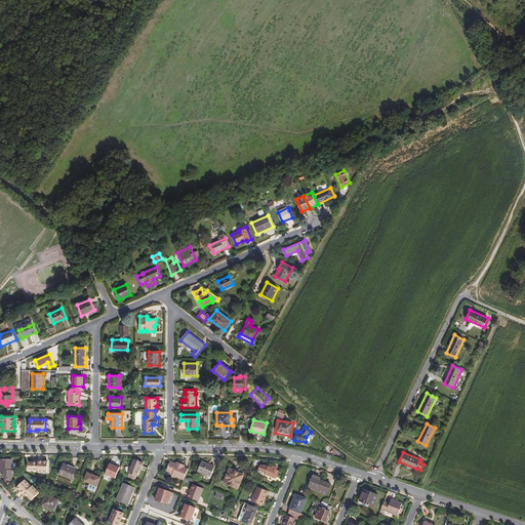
[(12,463),(12,459),(0,458),(0,472),(4,472),(3,480),(12,481),(12,475),(12,463)]
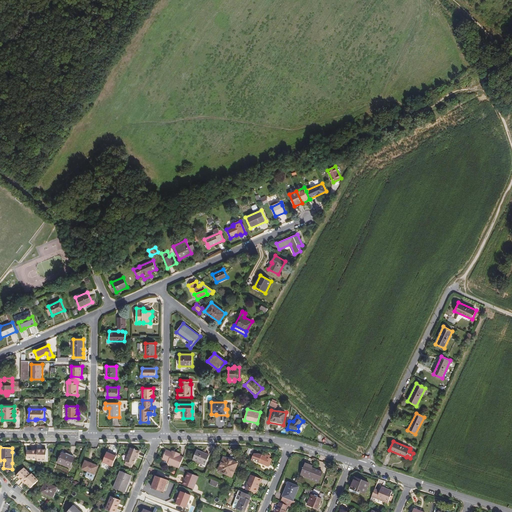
[(134,464),(137,458),(138,458),(141,452),(132,448),(126,461),(127,461),(125,464),(132,467),(133,464),(134,464)]
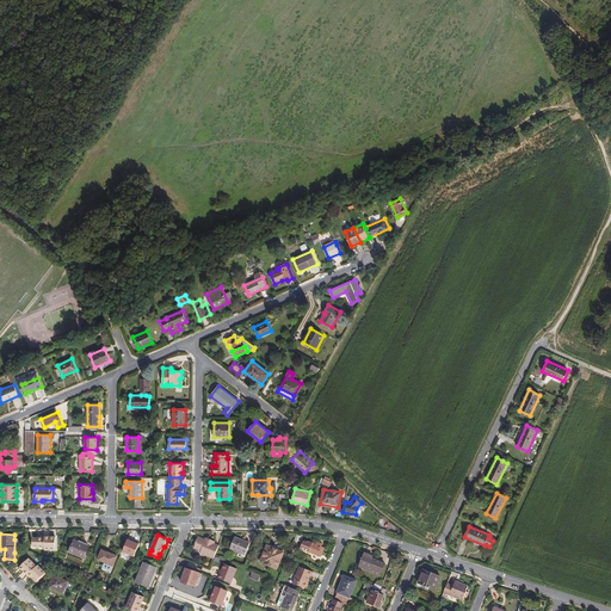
[(44,548),(44,538),(43,538),(43,537),(38,537),(37,538),(32,538),(32,547),(44,548)]
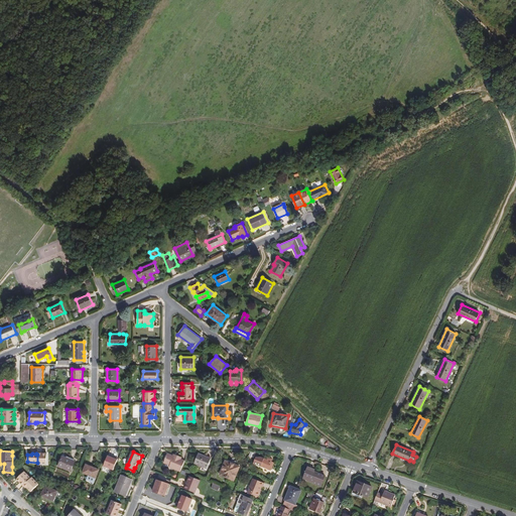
[(47,464),(47,455),(42,455),(42,454),(37,454),(37,455),(37,463),(37,464),(47,464)]
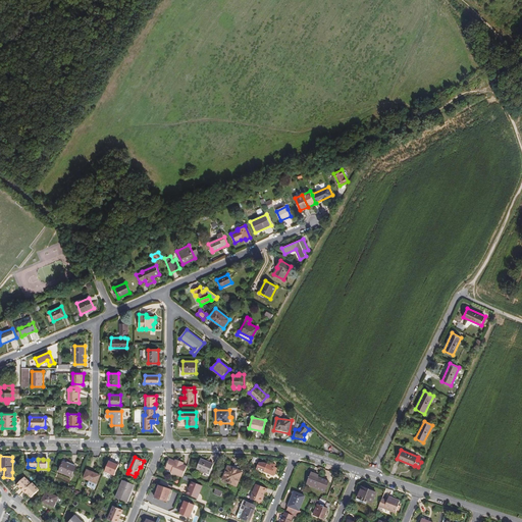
[(209,474),(214,464),(213,464),(209,463),(201,459),(197,469),(209,474)]
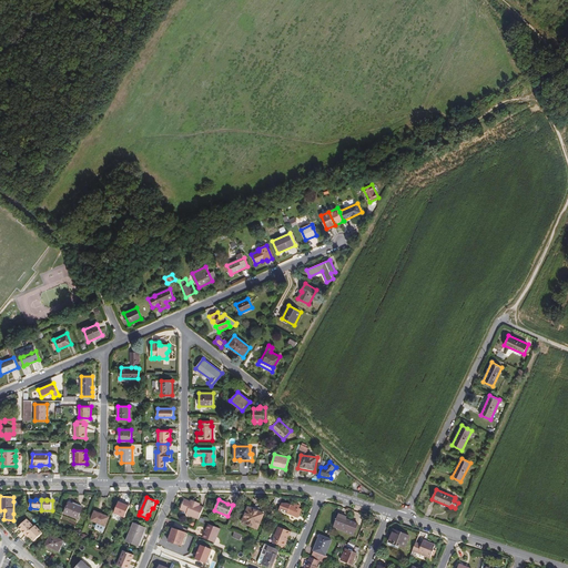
[(200,517),(204,507),(200,506),(201,504),(193,500),(192,503),(191,503),(184,500),(181,510),(186,513),(186,515),(199,519),(200,517)]
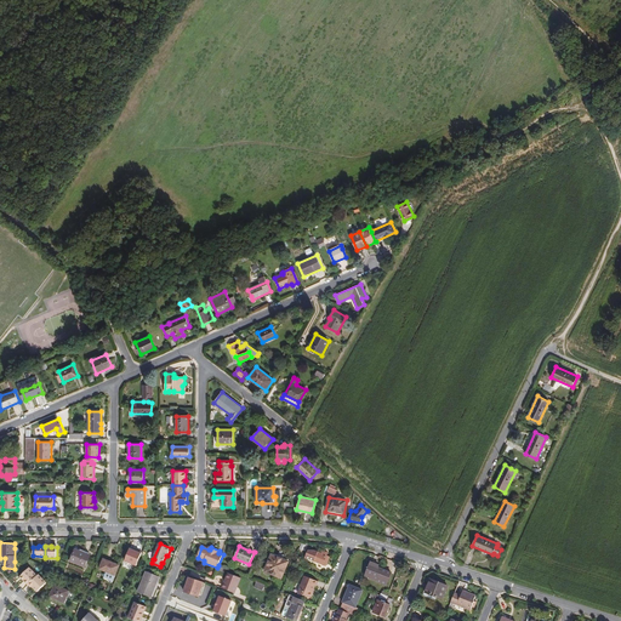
[(142,553),(130,548),(125,560),(136,565),(142,553)]
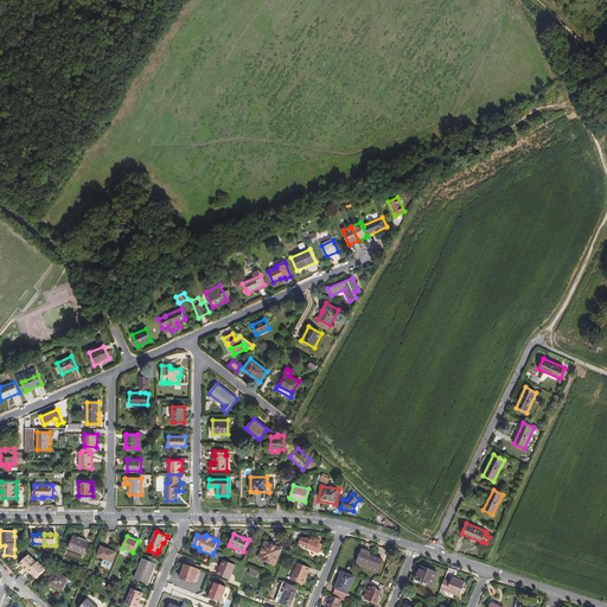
[(83,554),(88,543),(87,543),(87,541),(78,537),(77,540),(74,537),(69,548),(83,554)]
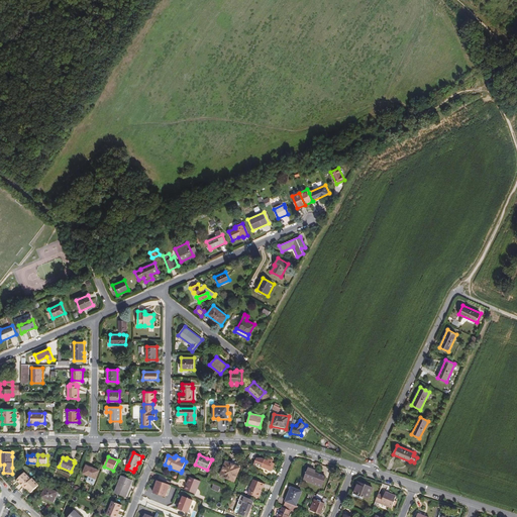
[(272,472),(275,463),(273,462),(274,460),(269,458),(268,460),(262,458),(256,458),(254,464),(272,472)]
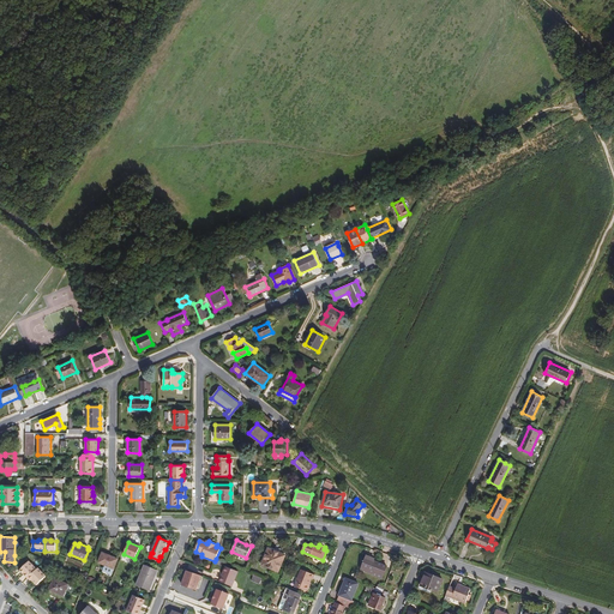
[(262,566),(269,548),(286,555),(287,553),(281,552),(282,549),(277,548),(277,549),(268,546),(260,565),(262,566)]
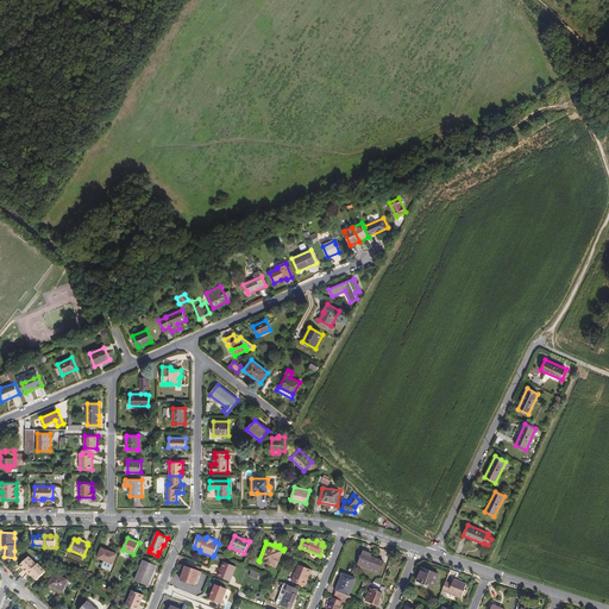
[(277,567),(283,551),(267,544),(259,562),(277,567)]
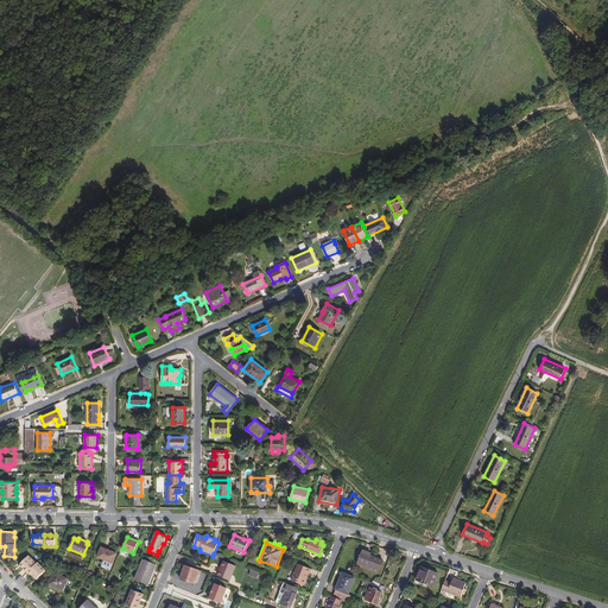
[(111,569),(116,553),(101,548),(97,557),(105,561),(102,565),(111,569)]
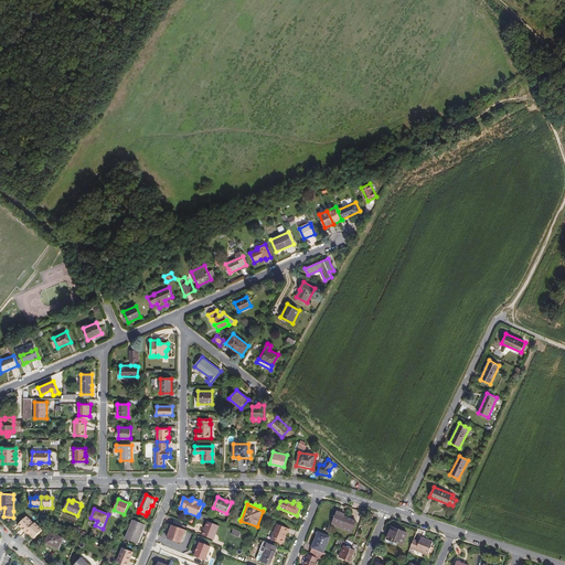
[(351,532),(355,521),(348,518),(344,516),(344,514),(342,513),(337,511),(337,513),(332,524),(343,529),(351,532)]
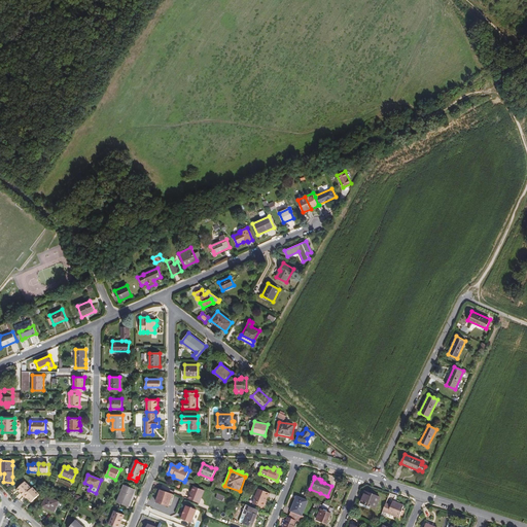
[(24,496),(32,489),(25,482),(18,488),(22,492),(21,493),(24,496)]
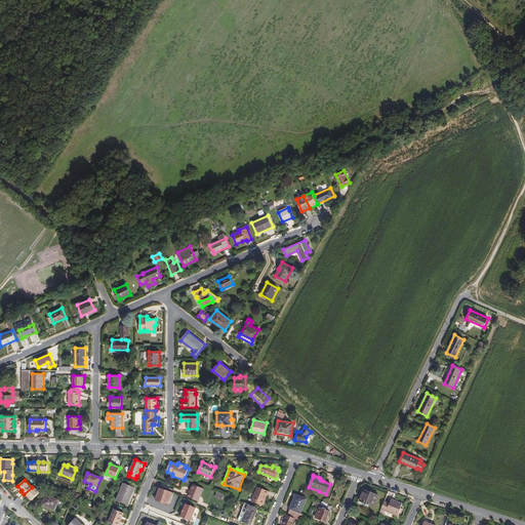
[(128,506),(135,488),(124,483),(117,500),(128,506)]
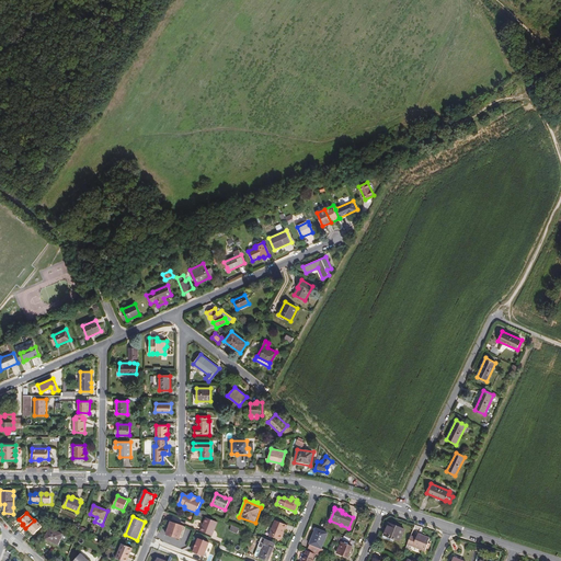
[(213,536),(218,522),(207,518),(204,527),(202,527),(202,530),(202,531),(213,536)]
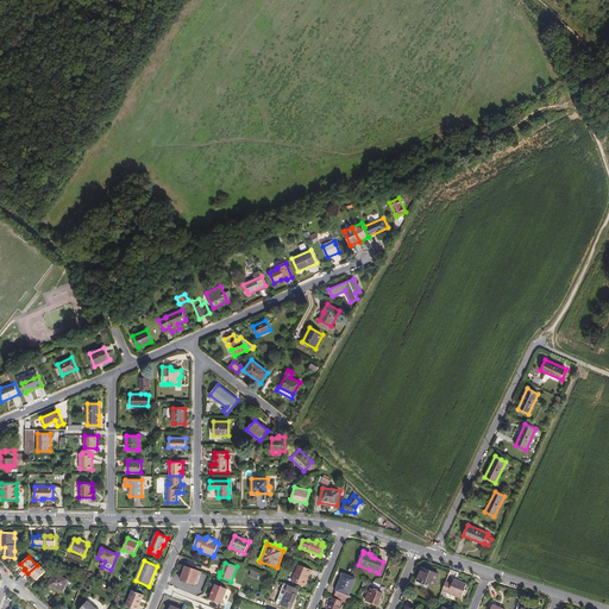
[(38,579),(45,571),(37,564),(37,565),(27,573),(30,576),(32,576),(33,575),(38,579)]
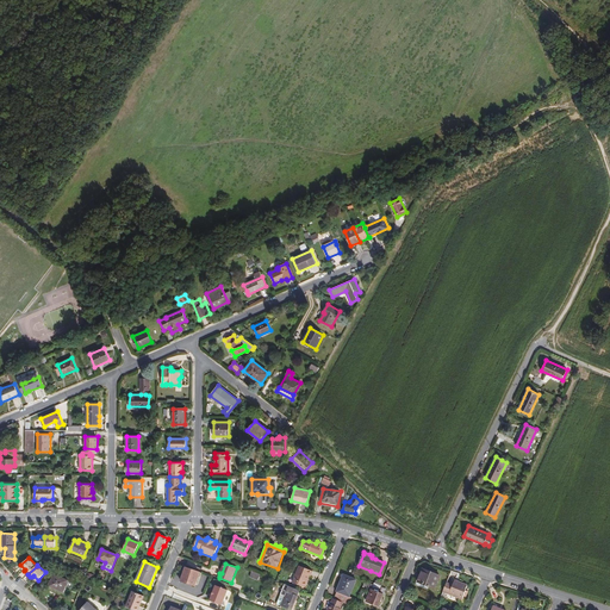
[(305,587),(310,576),(311,576),(312,571),(299,566),(292,583),(299,585),(304,587),(305,587)]
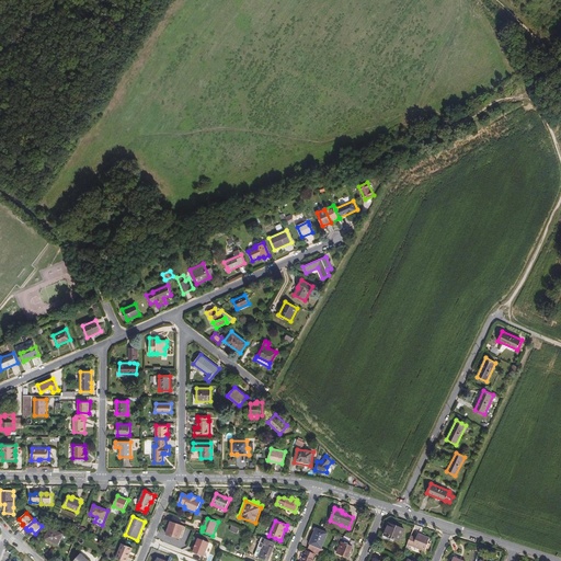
[(182,531),(184,526),(171,522),(167,533),(174,535),(174,537),(180,539),(182,531)]
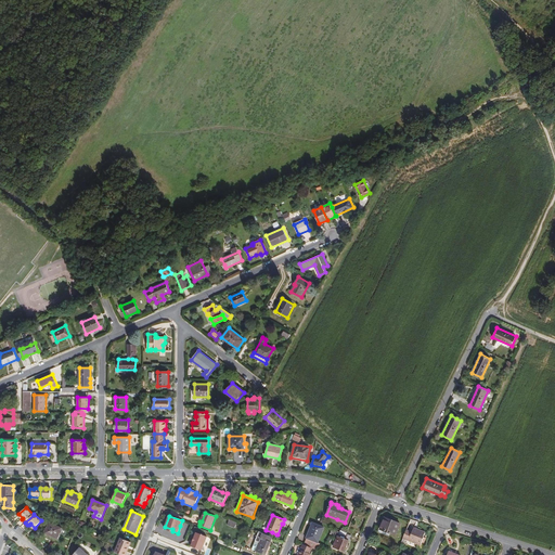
[(396,537),(401,524),(388,518),(387,521),(385,520),(384,524),(381,530),(390,534),(396,537)]
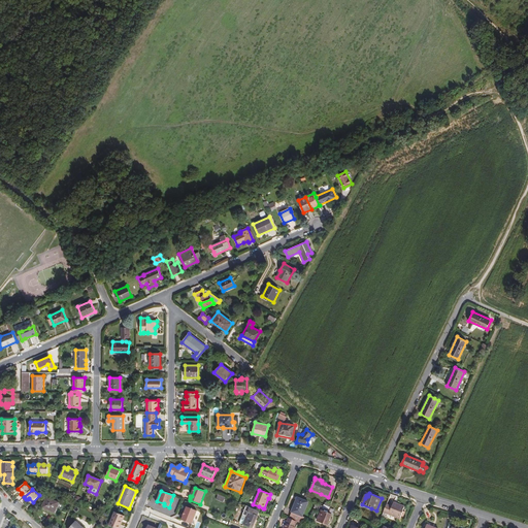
[(55,513),(59,502),(46,497),(42,507),(55,513)]
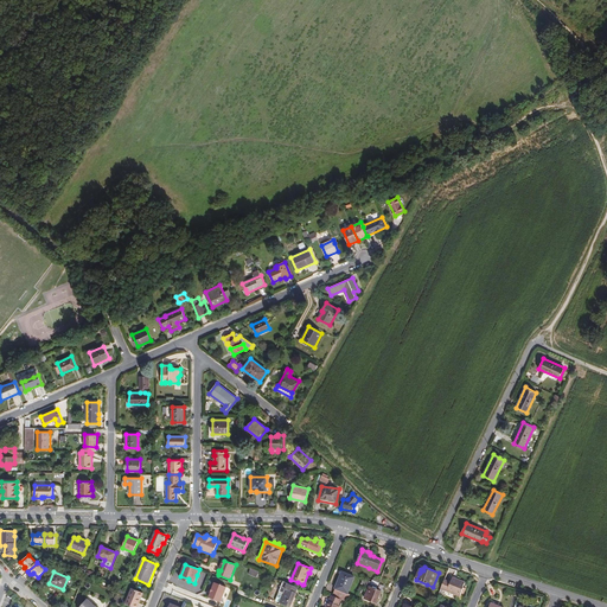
[(347,594),(355,576),(343,572),(340,577),(339,576),(333,588),(336,589),(332,595),(342,599),(347,602),(350,595),(347,594)]
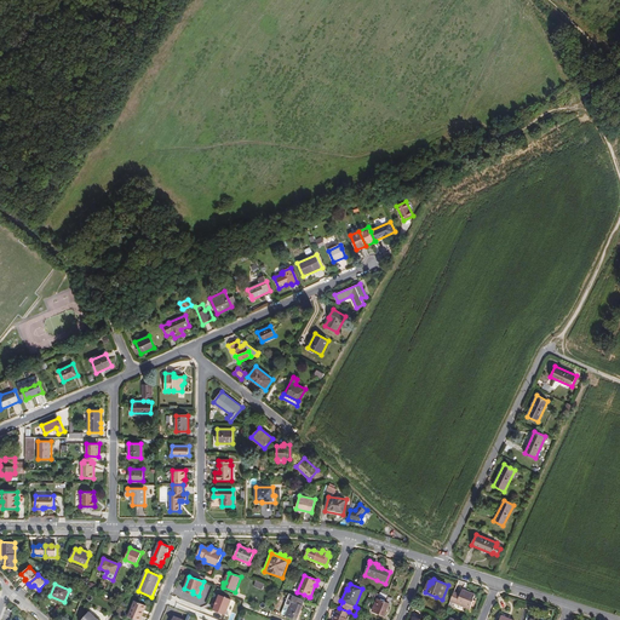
[(436,597),(425,592),(429,585),(426,585),(422,596),(435,601),(436,597)]
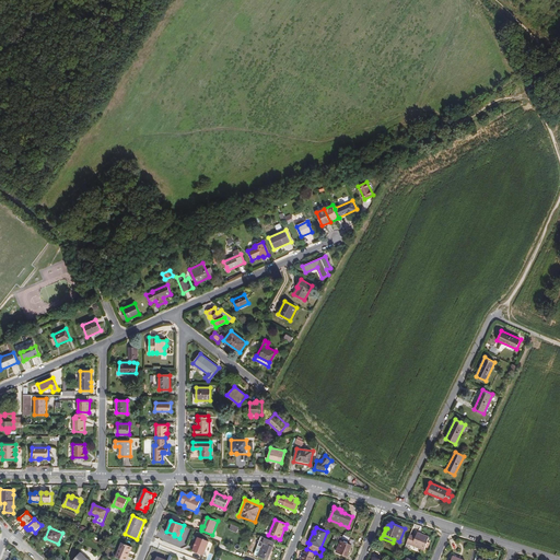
[(347,544),(350,538),(343,536),(336,533),(333,541),(340,544),(341,541),(347,544)]
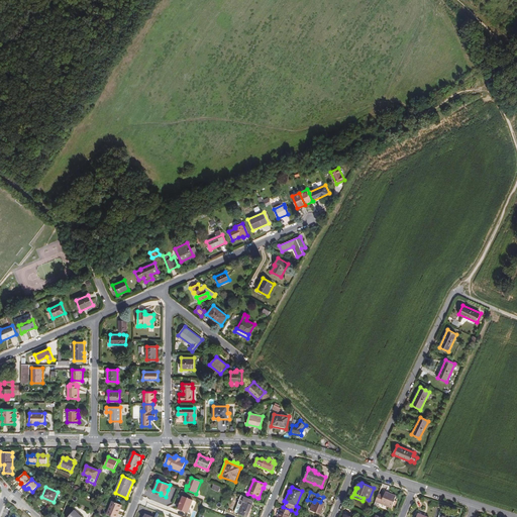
[(392,508),(395,500),(396,496),(386,492),(384,496),(379,494),(376,501),(392,508)]
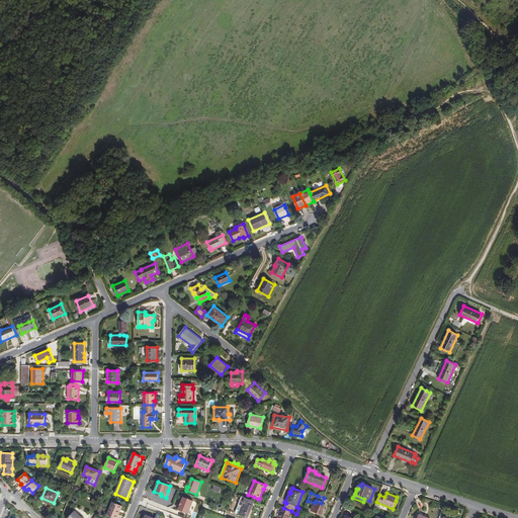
[(247,517),(254,502),(245,499),(246,498),(242,496),(238,505),(242,506),(239,515),(247,517)]
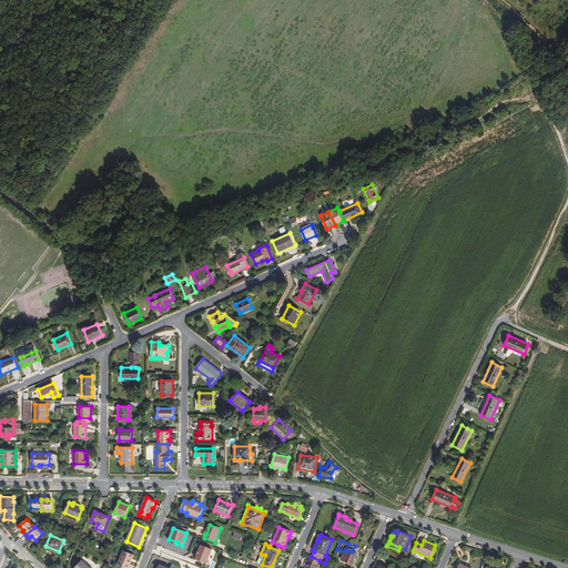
[(206,564),(212,549),(201,545),(195,559),(206,564)]
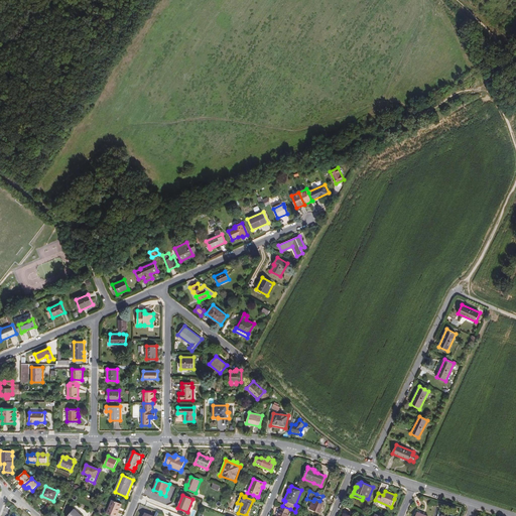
[(90,506),(92,502),(81,497),(79,502),(90,506)]
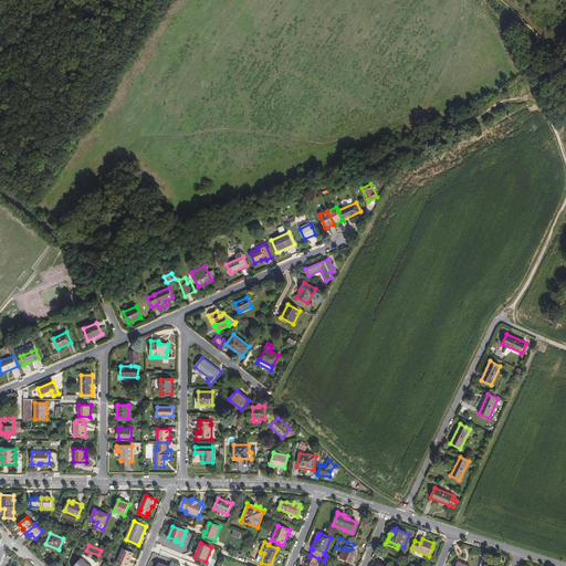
[(352,563),(356,552),(350,549),(345,547),(344,549),(341,558),(352,563)]
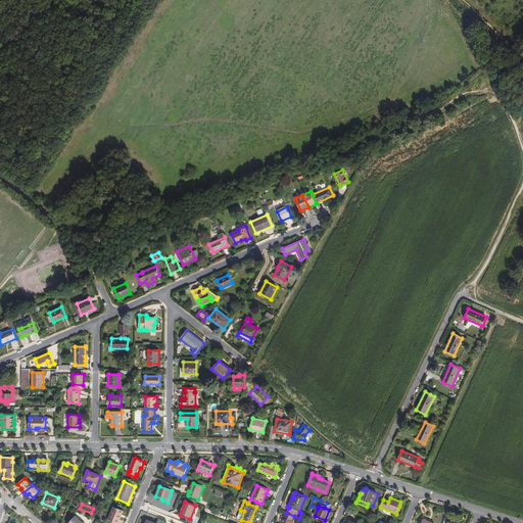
[(113,522),(117,522),(124,511),(113,507),(108,521),(113,522)]
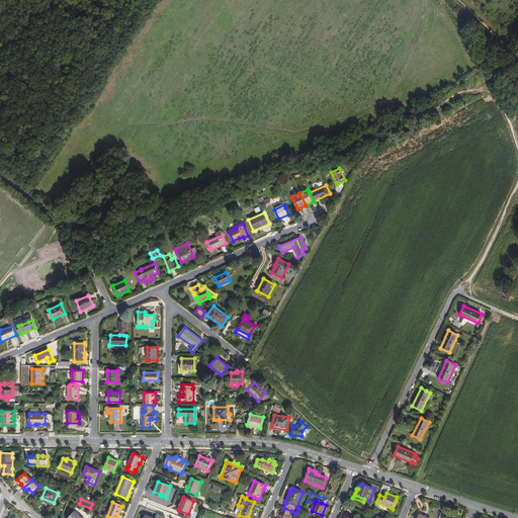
All buildings are outlined.
